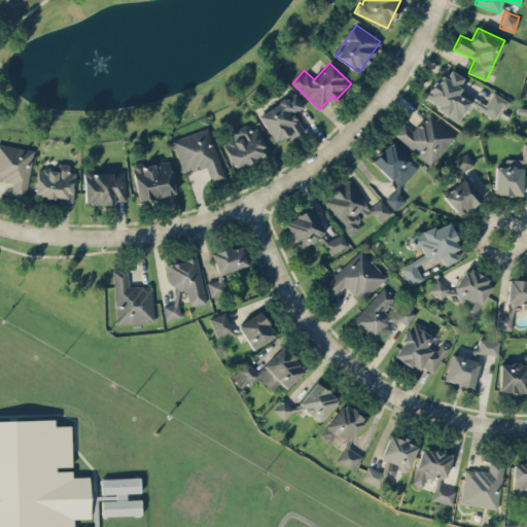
[(468,102),(496,117),(506,100),(492,92),(485,103),(457,86),(463,77),(450,69),(445,77),(440,74),(424,101),(458,119),(468,102)]
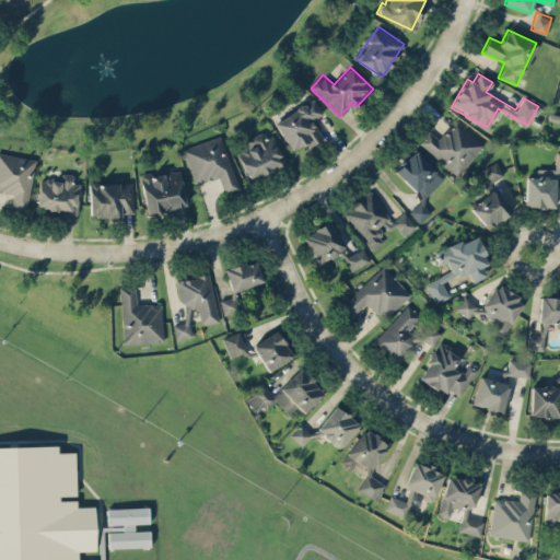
[(273,120),(291,153),(322,137),(312,119),(322,114),(314,98),(273,120)]
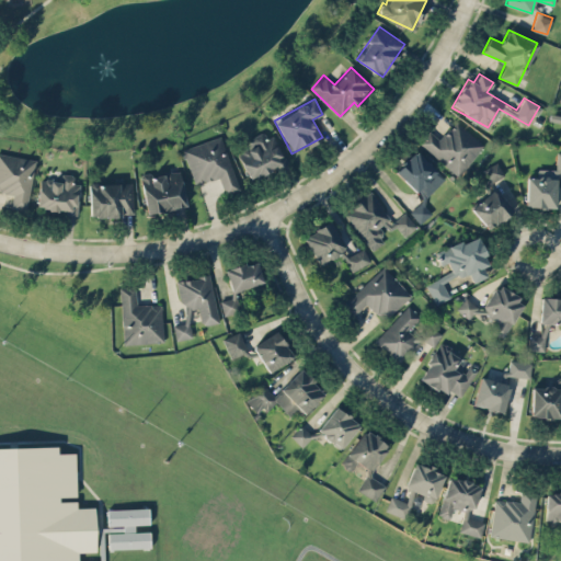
[(430,130),(420,141),(456,176),(484,146),(456,121),(438,139),(430,130)]
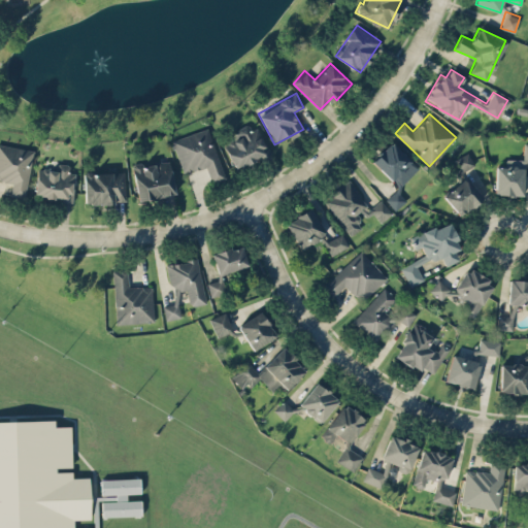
[(257,127),(249,130),(246,124),(236,129),(239,136),(223,143),(235,169),(269,153),(257,127)]
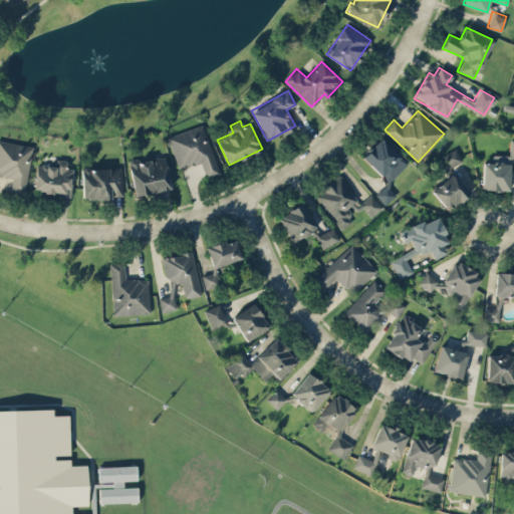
[(167,136),(178,169),(201,162),(205,176),(218,172),(203,123),(167,136)]
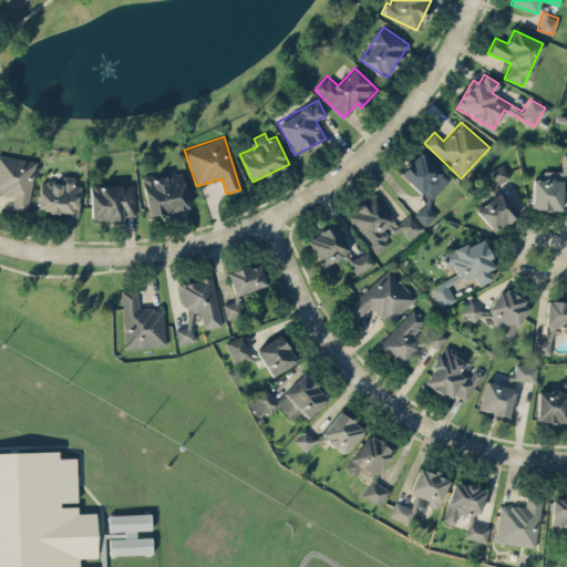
[(450,181),(420,152),(400,173),(428,200),(413,215),(425,226),(436,214),(426,205),(450,181)]
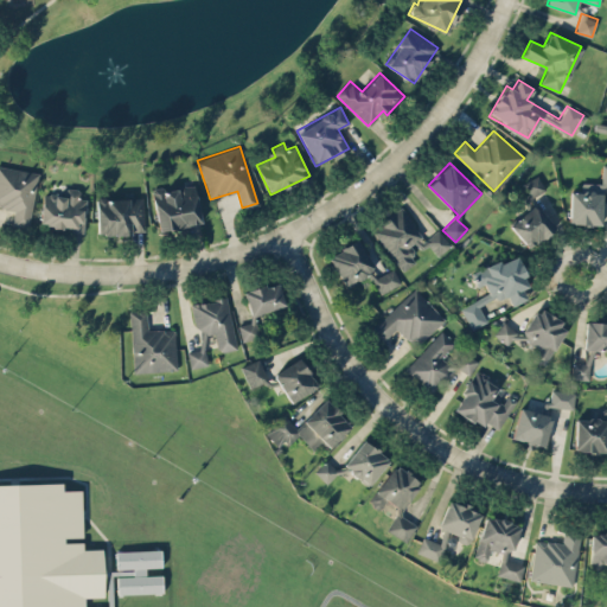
[(570,191),(569,223),(601,225),(602,184),(606,184),(606,164),(602,164),(601,183),(581,183),(581,192),(570,191)]
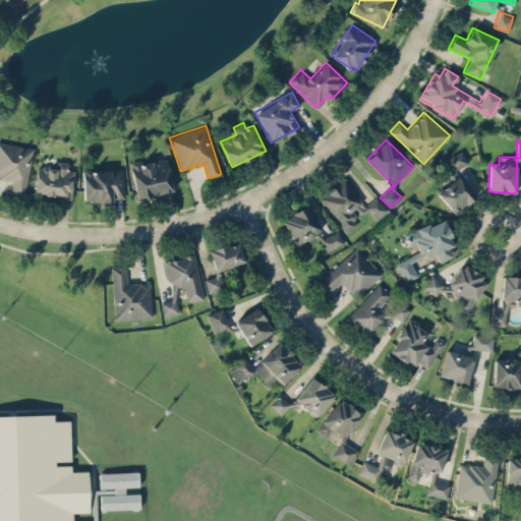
[(33,148),(0,141),(0,177),(12,179),(10,191),(24,193),(33,148)]
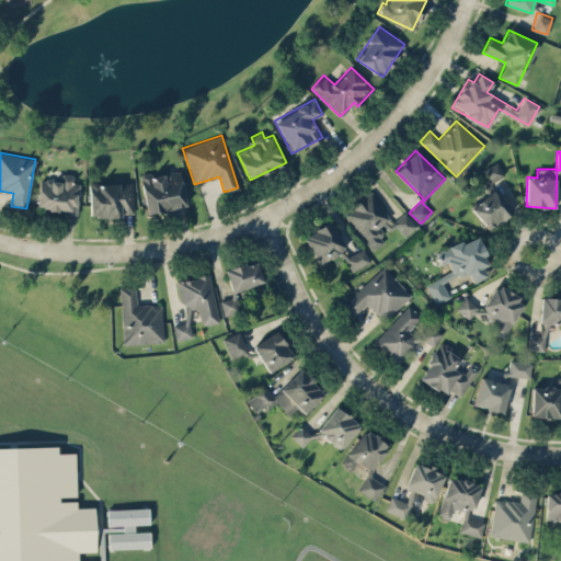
[(471,207),(489,229),(513,210),(491,184),(504,173),(495,161),(483,171),(490,180),(487,183),(492,190),(471,207)]
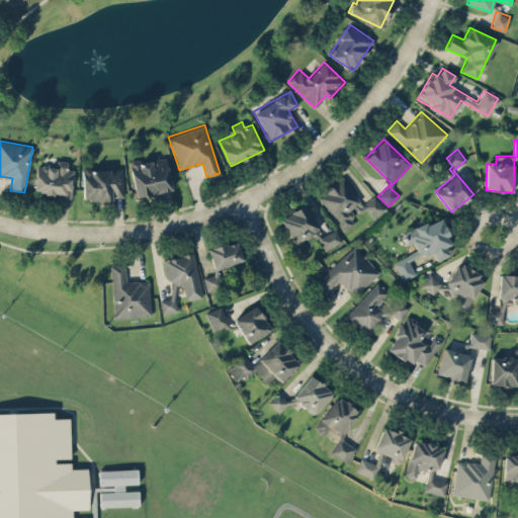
[(172,189),(165,156),(128,163),(136,197),(172,189)]
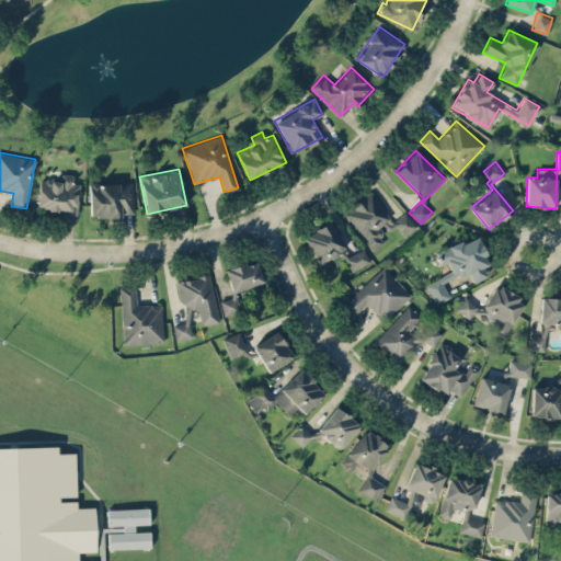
[(39,179),(36,208),(77,213),(80,183),(72,183),(73,174),(59,173),(59,181),(39,179)]
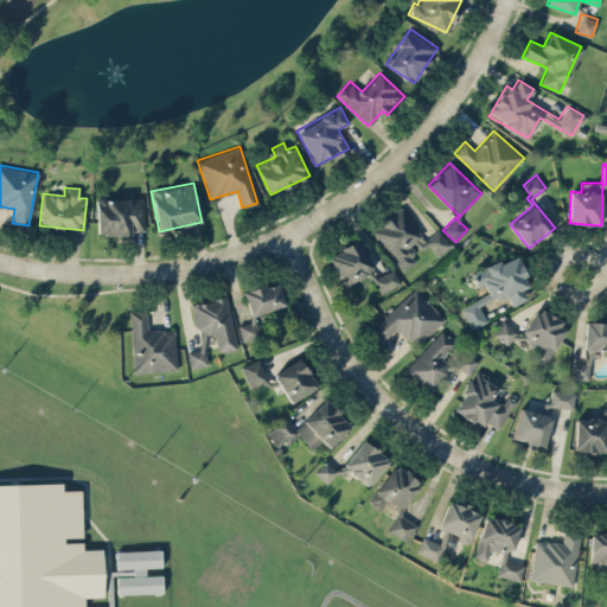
[(142,197),(96,198),(97,234),(144,232),(142,197)]
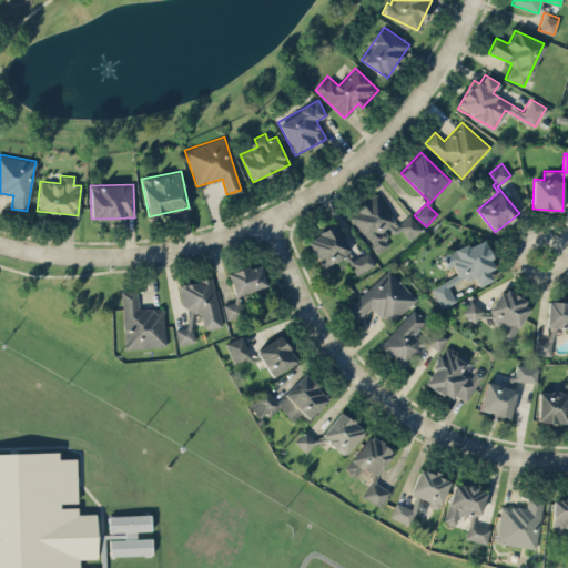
[(376,254),(393,242),(388,236),(401,227),(409,239),(422,230),(411,214),(397,224),(376,194),(348,214),(376,254)]
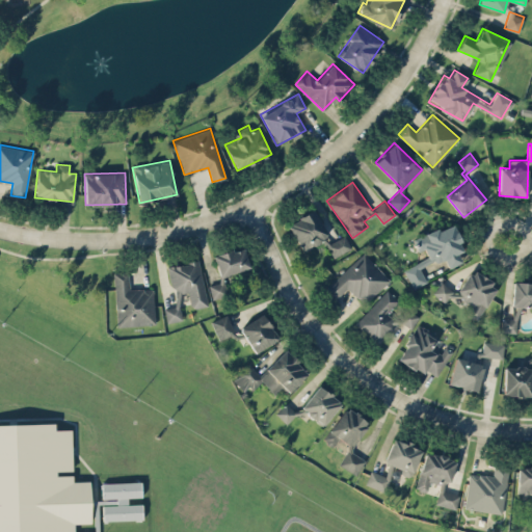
[(333,257),(351,247),(344,235),(329,242),(314,210),(288,223),(302,251),(324,240),(333,257)]
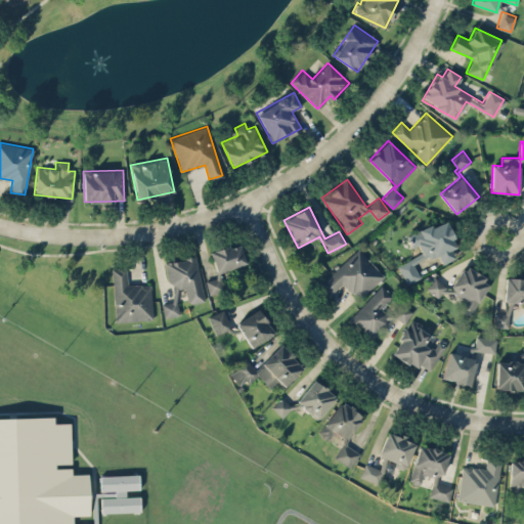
[(397,264),(406,284),(420,277),(413,263),(437,254),(442,263),(455,258),(451,249),(457,247),(445,219),(408,235),(412,247),(418,245),(422,254),(397,264)]
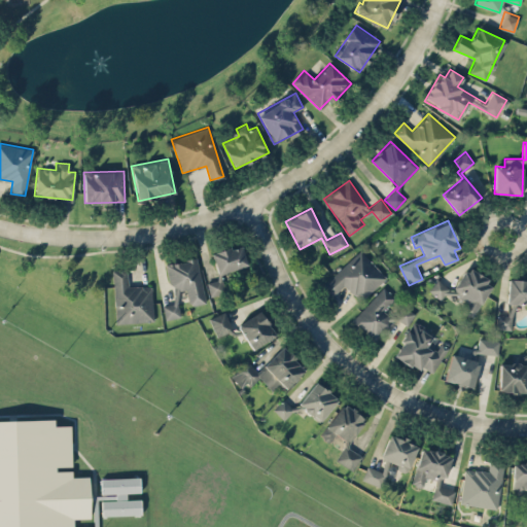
[(247,266),(241,244),(211,252),(217,274),(247,266)]
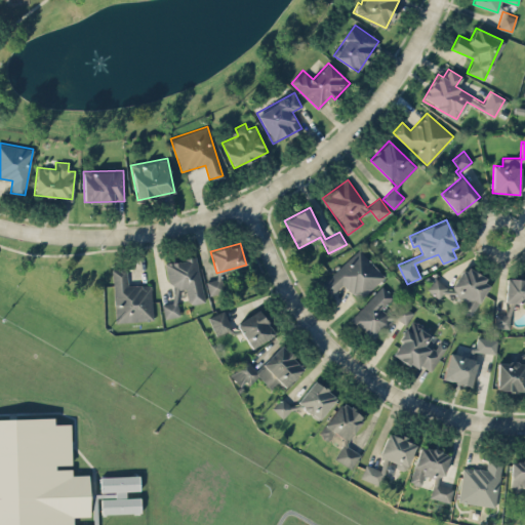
[(385,276),(359,248),(320,284),(330,295),(342,283),(359,300),(385,276)]
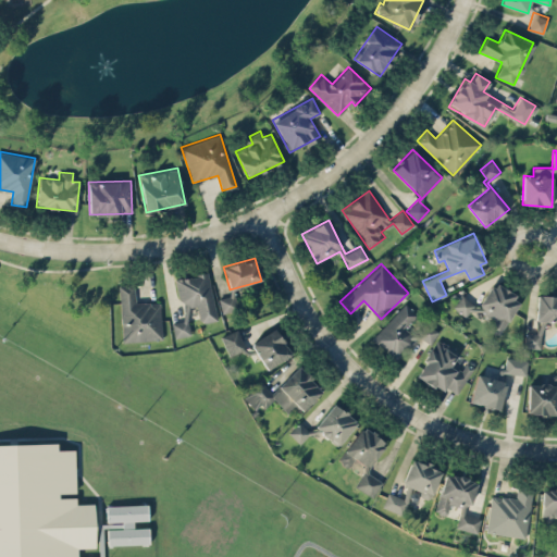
[(217,320),(208,272),(174,279),(178,302),(183,301),(186,320),(171,322),(174,337),(190,335),(187,318),(199,316),(200,322),(217,320)]
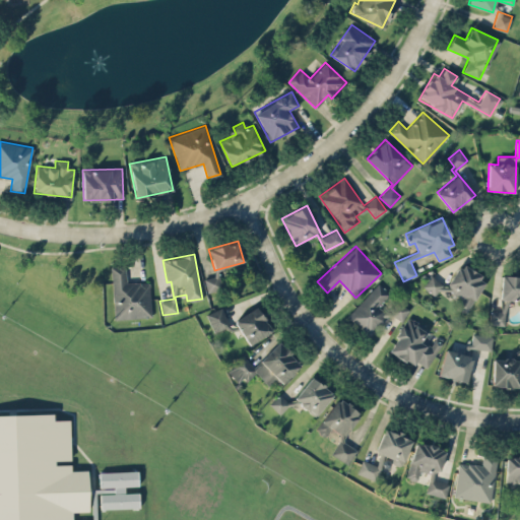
[(466,314),(485,278),(458,264),(447,285),(430,276),(424,287),(437,295),(441,286),(461,298),(456,308),(466,314)]
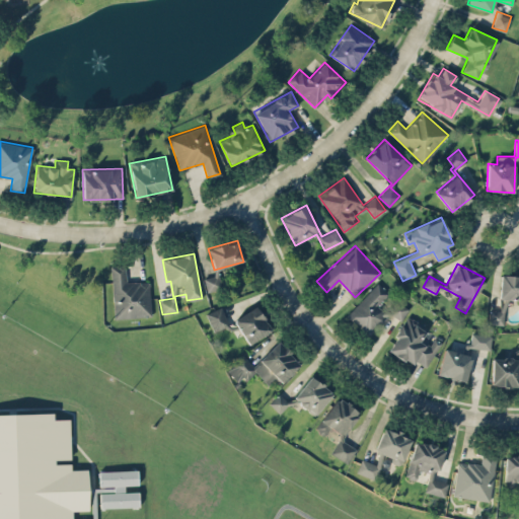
[(149,281),(126,282),(125,265),(112,265),(113,317),(150,316),(149,281)]
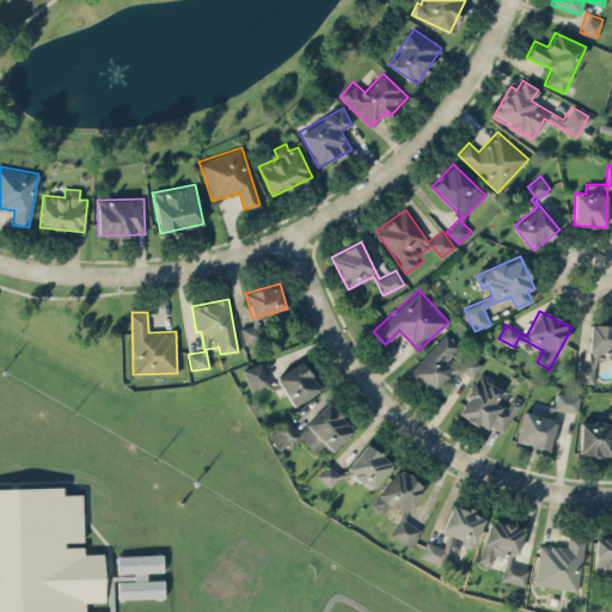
[(244,343),(261,340),(257,322),(240,325),(244,343)]
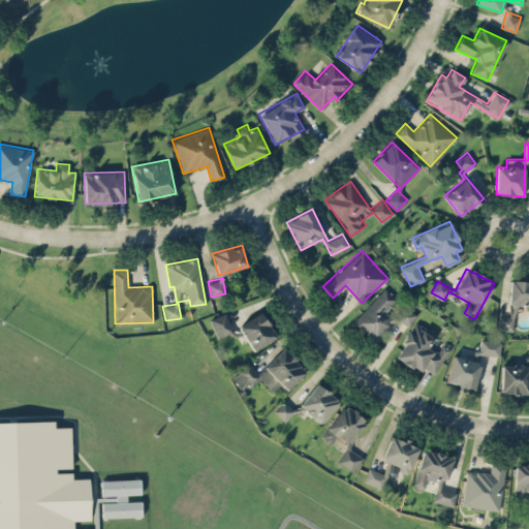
[(508,305),(528,305),(528,280),(509,280),(508,305)]
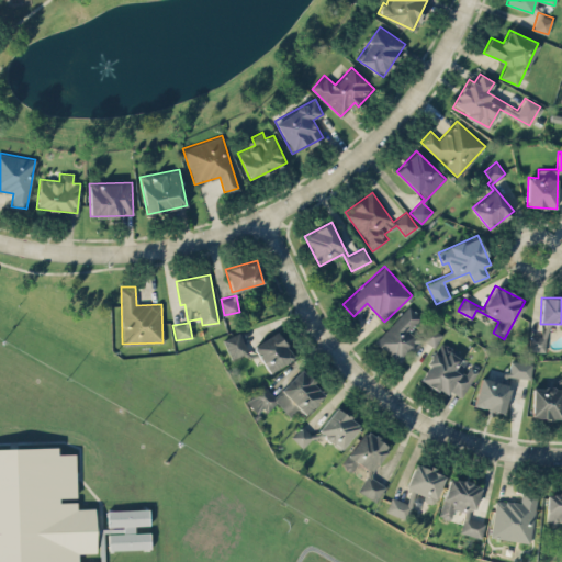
[(375,343),(400,363),(423,338),(433,347),(442,335),(428,323),(416,336),(409,329),(420,316),(408,305),(375,343)]
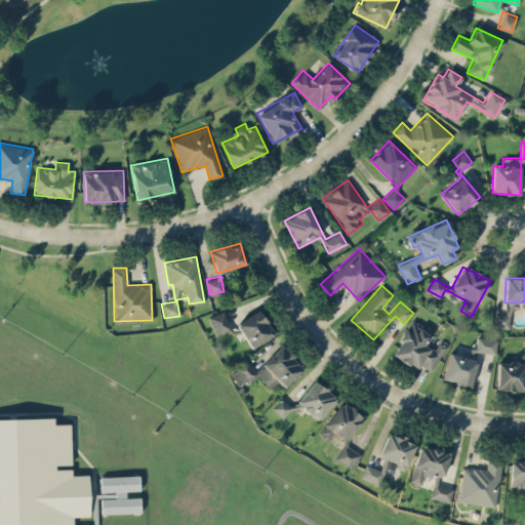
[(274,336),(260,310),(237,321),(249,348),(274,336)]
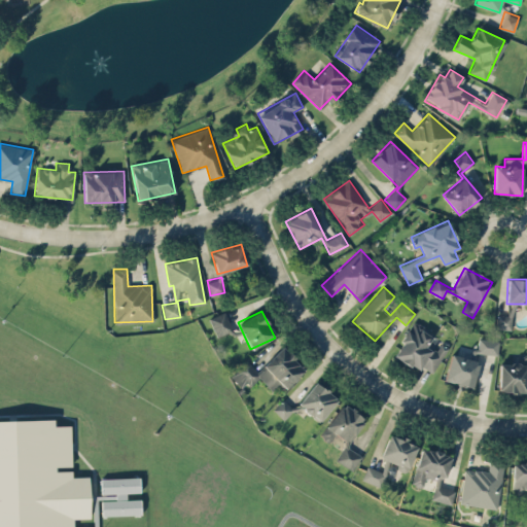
[(215,336),(232,330),(225,312),(210,316),(215,336)]
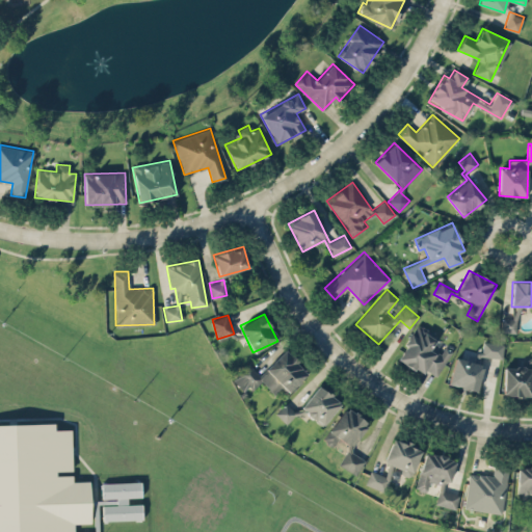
[(501,331),(515,331),(516,318),(501,318),(501,331)]
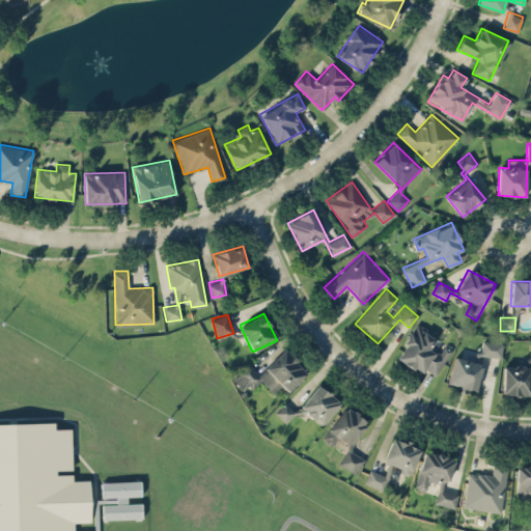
[(396,358),(421,373),(424,368),(436,375),(451,350),(444,345),(441,351),(431,344),(437,336),(417,325),(396,358)]
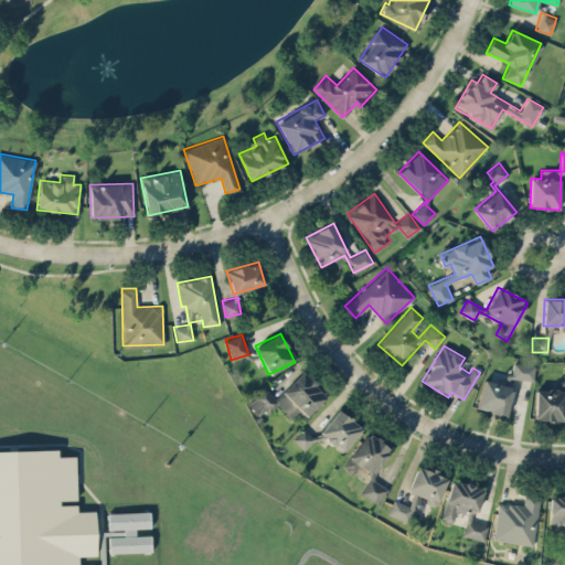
[(535,364),(513,362),(511,377),(533,381),(535,364)]
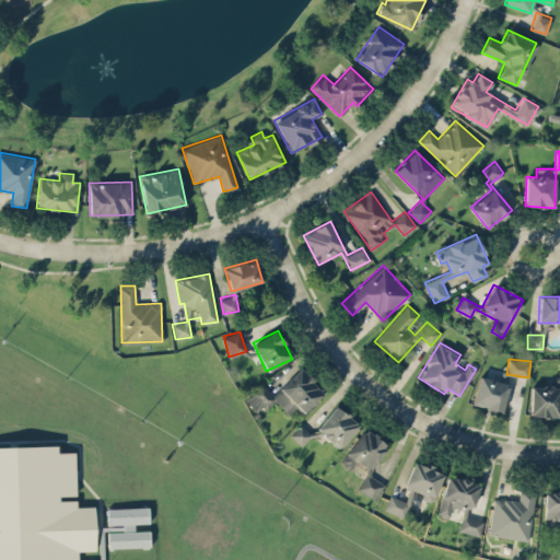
[(272,394),(260,381),(243,397),(258,413),(273,399),(288,413),(294,407),(302,415),(324,393),(301,368),(272,394)]
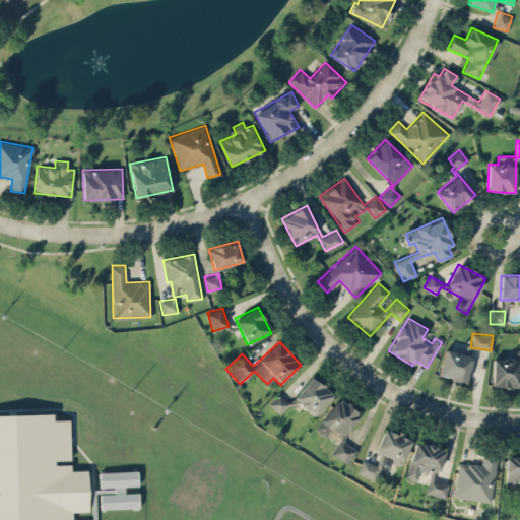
[(465,383),(473,356),(446,348),(438,375),(465,383)]
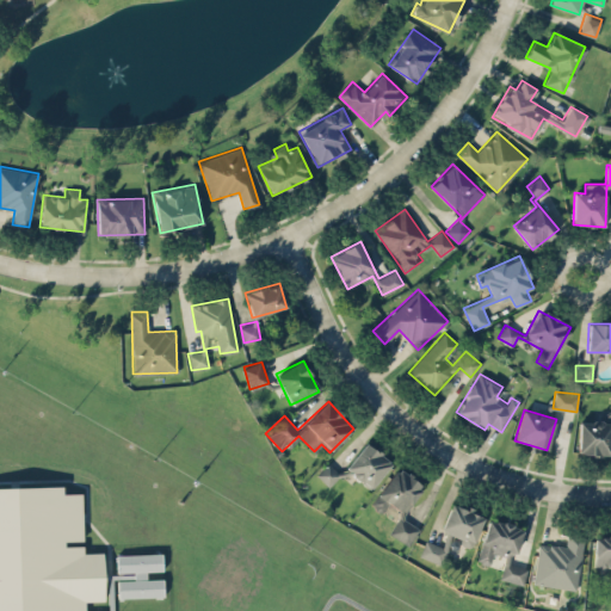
[(610,420),(579,420),(578,454),(610,455),(610,424),(610,420)]
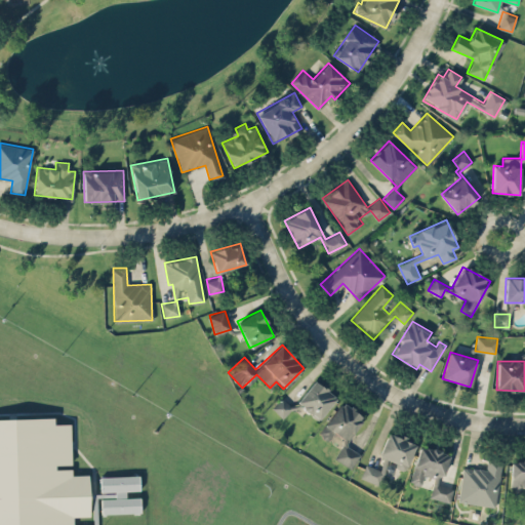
[(318,419),(336,397),(315,379),(296,402),(318,419)]
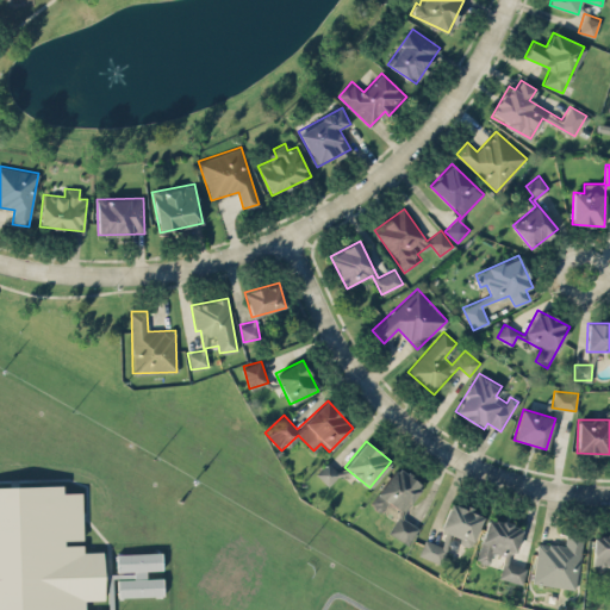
[(316,473),(328,485),(341,474),(329,461),(316,473)]
